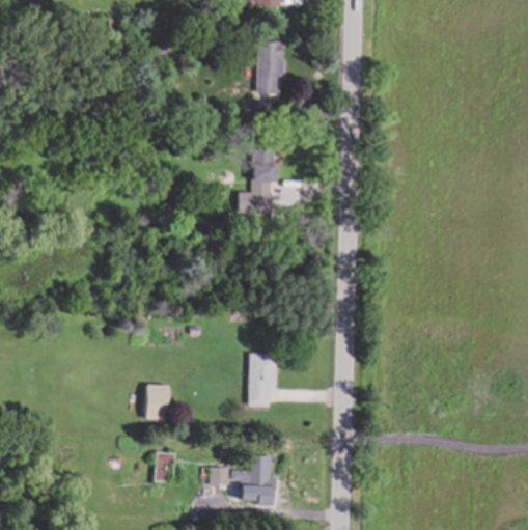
[(256,93),(277,94),(277,77),(283,77),(283,43),(257,43),(256,93)]
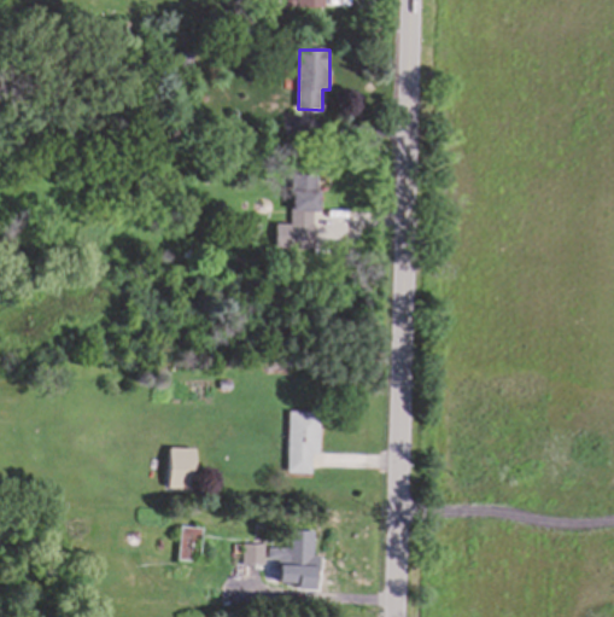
[(314,227),(314,211),(319,213),(319,173),(293,173),(292,227),(314,227)]
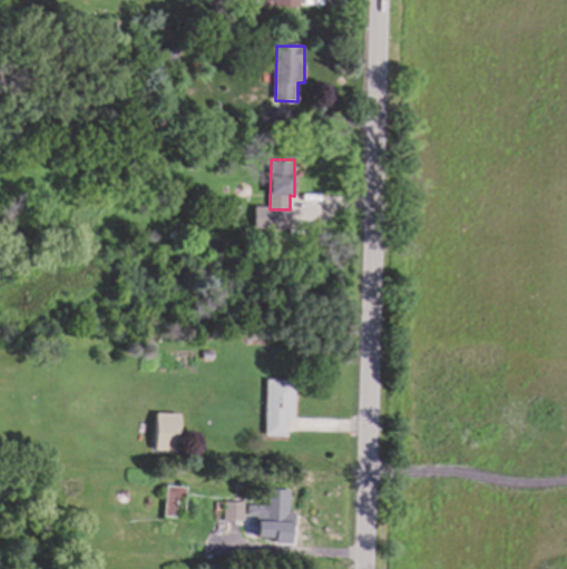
[(265,435),(289,437),(289,418),(295,418),(295,380),(266,380),(265,435)]
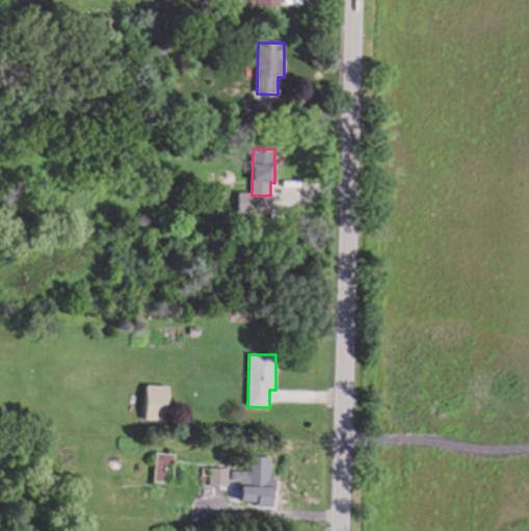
[(168,421),(169,387),(147,386),(146,421),(168,421)]
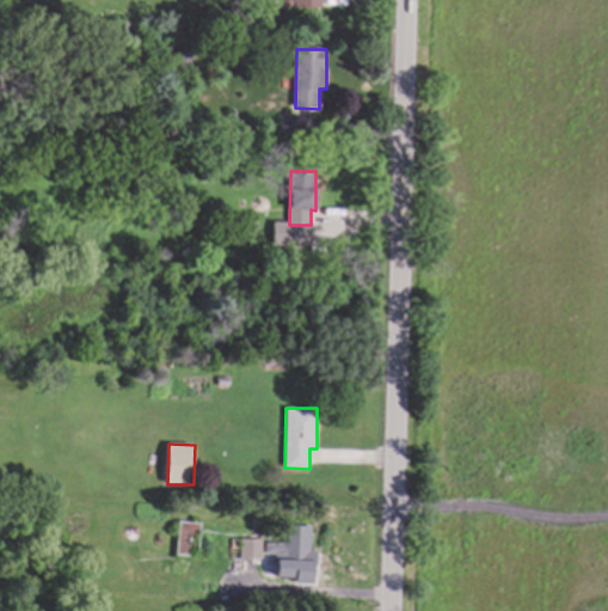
[(177,554),(190,555),(192,535),(201,536),(202,523),(180,520),(177,554)]
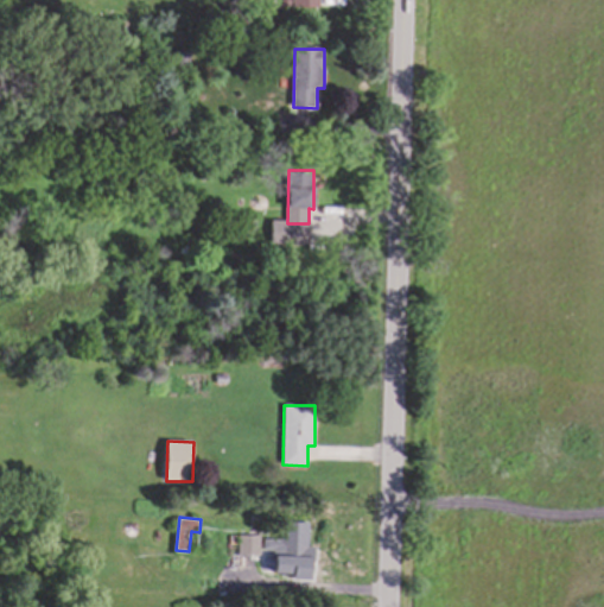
[(281,558),(310,558),(312,523),(283,522),(281,539),(265,539),(265,549),(281,550),(281,558)]
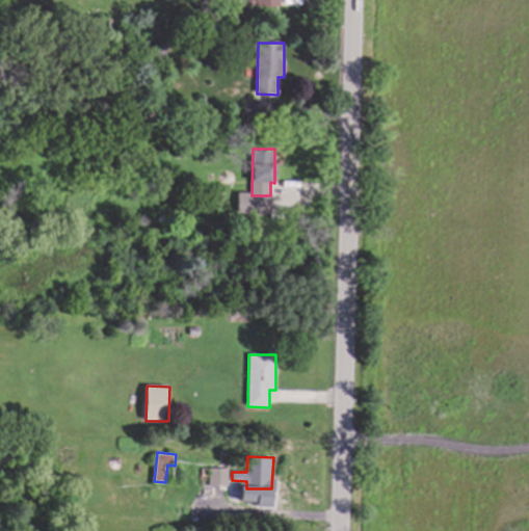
[(229,469),(210,469),(210,485),(229,485),(229,469)]
